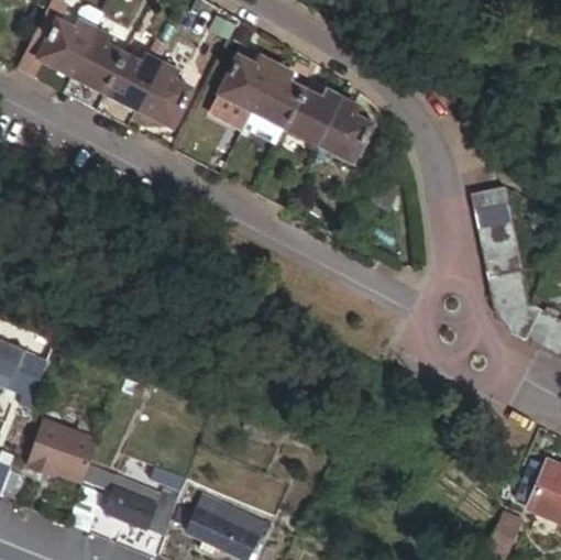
[(97,35),(102,24),(100,15),(89,10),(81,12),(75,24),(78,25),(74,34),(55,25),(36,61),(39,62),(74,79),(97,35)]
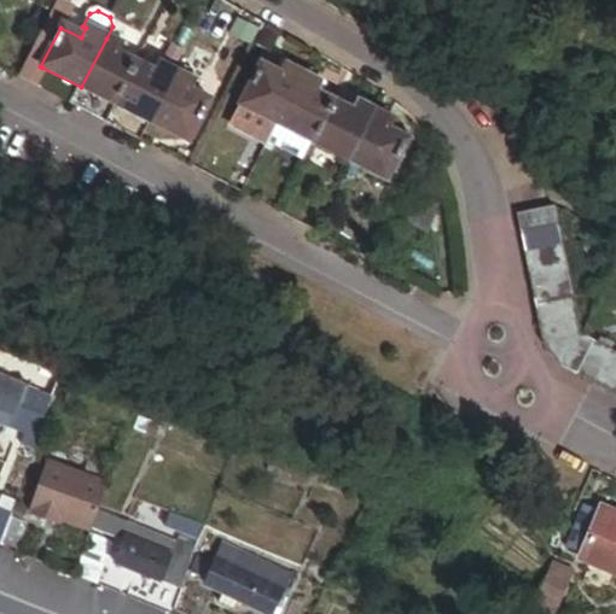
[(40,66),(60,28),(62,24),(47,16),(16,77),(34,87),(42,68),(40,66)]
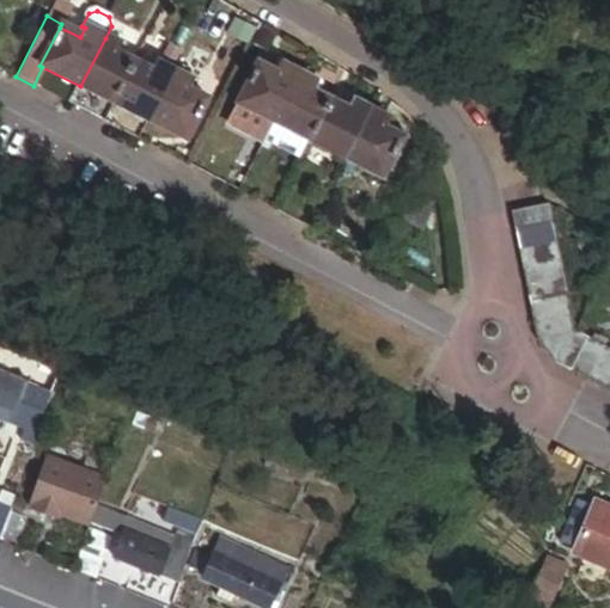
[(114,104),(135,63),(119,55),(122,47),(105,38),(80,86),(114,104)]
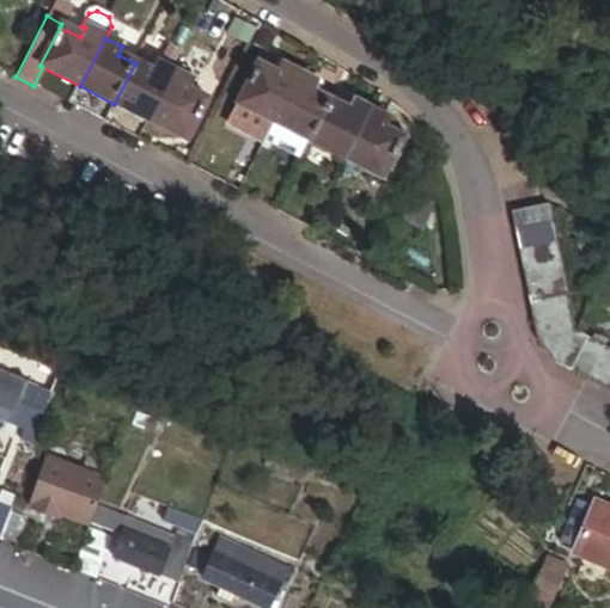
[(151,122),(176,74),(158,66),(154,73),(135,63),(114,104),(151,122)]
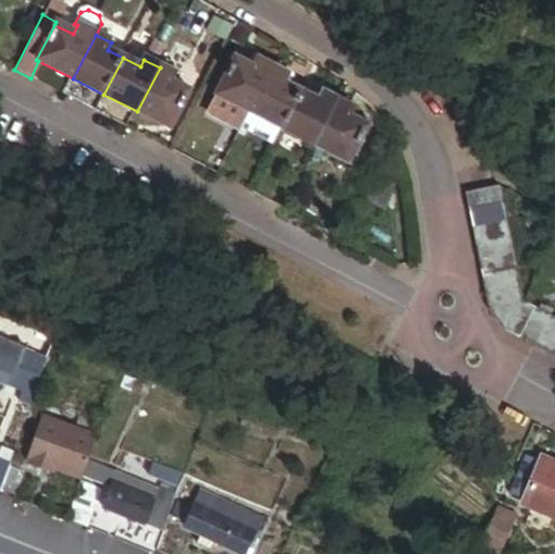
[(250,113),(273,69),(257,60),(253,68),(237,60),(219,98),(247,112),(250,113)]
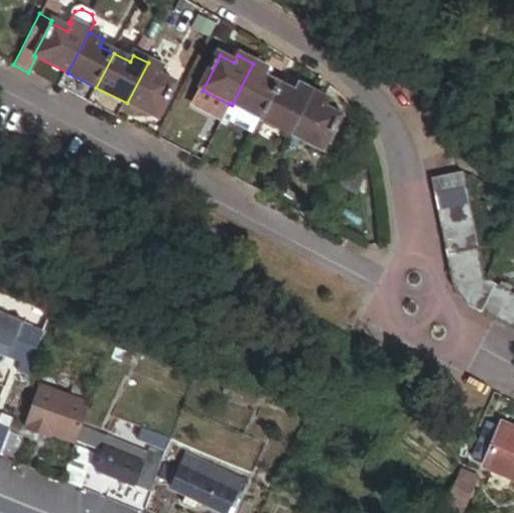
[(158,119),(175,86),(160,78),(164,71),(148,62),(127,103),(158,119)]
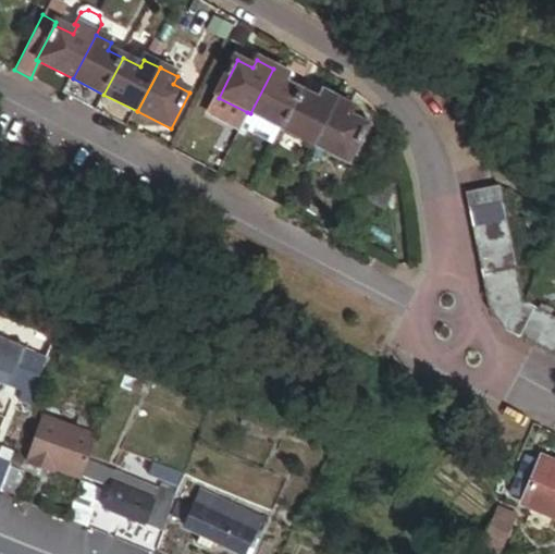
[(283,131),(303,93),(285,84),(290,76),(273,69),(250,113),(247,112),(238,128),(273,146),(281,130),(283,131)]
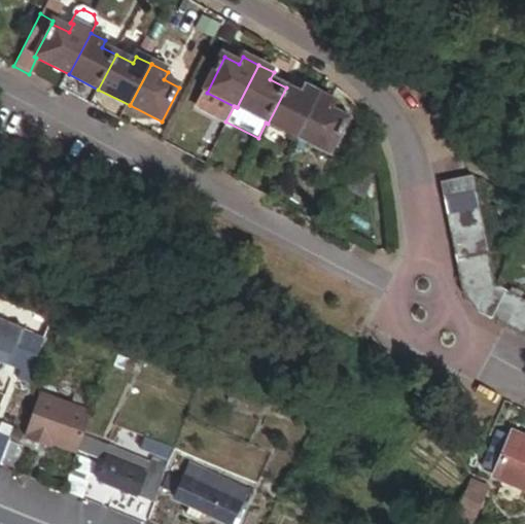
[(299,139),(319,97),(304,89),(301,95),(286,88),(268,124),(299,139)]
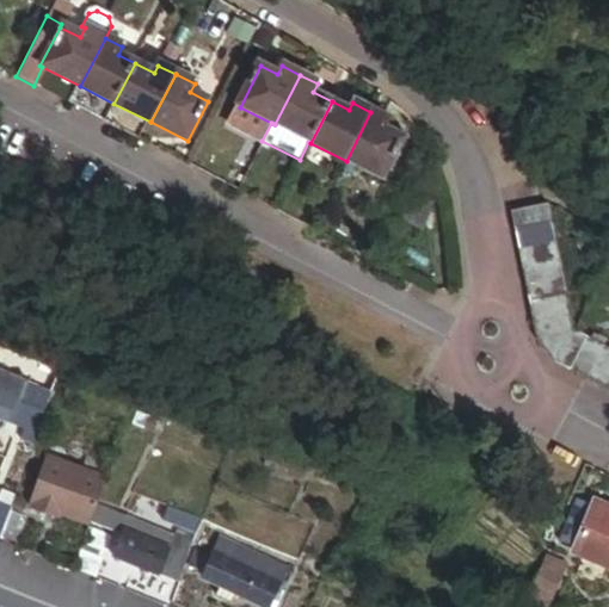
[(383,180),(404,138),(387,130),(391,122),(370,112),(346,161),(383,180)]
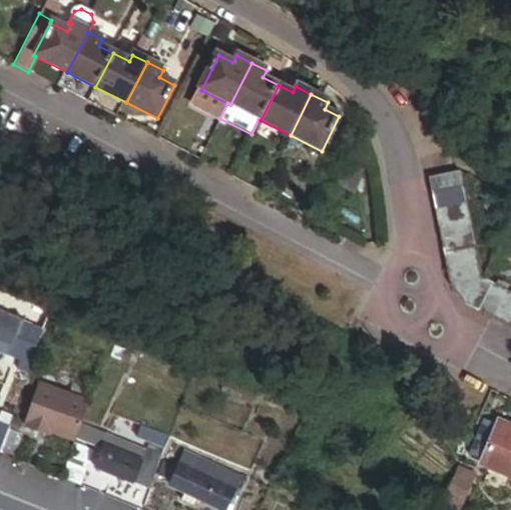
[(353,199),(363,173),(336,162),(326,188),(353,199)]
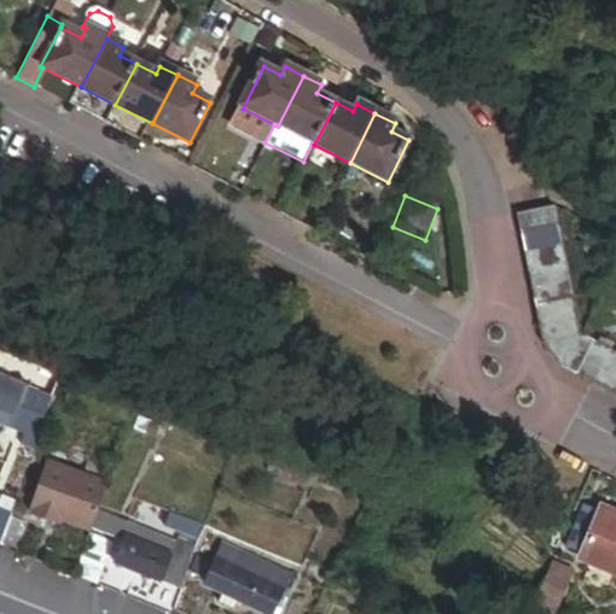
[(615,356),(606,352),(615,333),(615,262),(610,273),(600,292),(580,334),(577,334),(556,204),(517,210),(540,343),(559,369),(615,399),(615,356)]
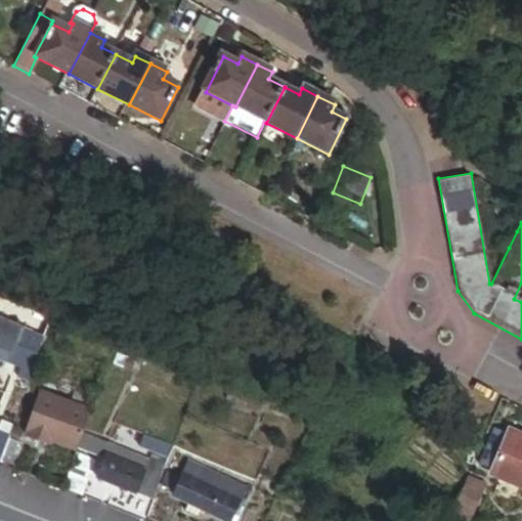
[(44,340),(0,324),(6,309),(0,306),(0,359),(6,362),(7,358),(24,364),(17,379),(29,383),(44,340)]
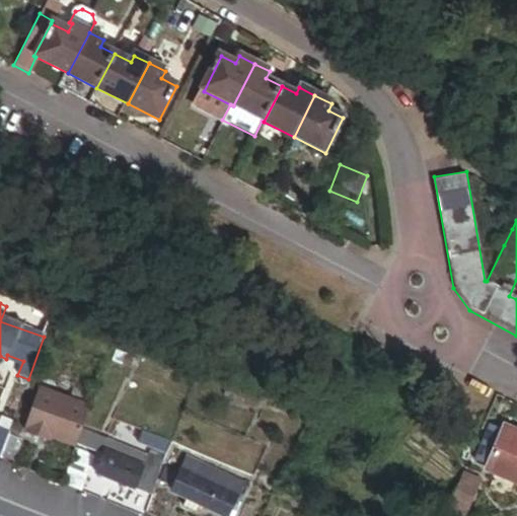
[(17,375),(23,361),(7,355),(6,359),(2,370),(17,375)]
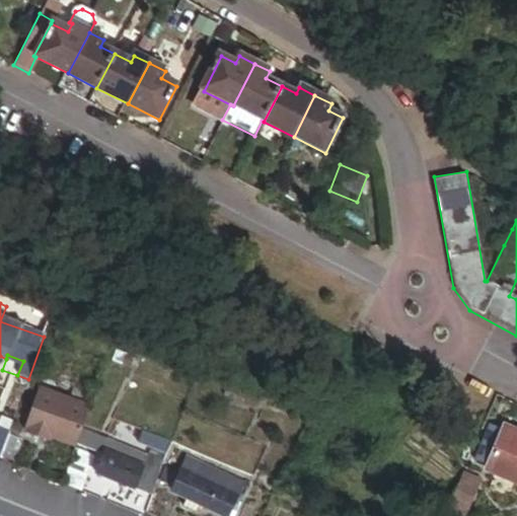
[(86,426),(95,403),(41,386),(27,425),(30,425),(28,429),(46,435),(48,433),(80,444),(86,426)]
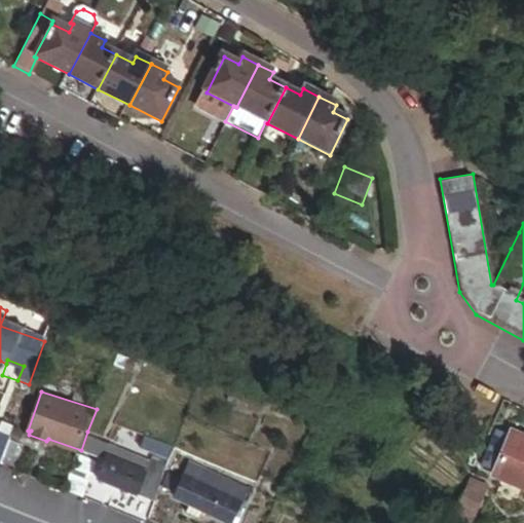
[(268,416),(272,407),(235,394),(232,404),(268,416)]
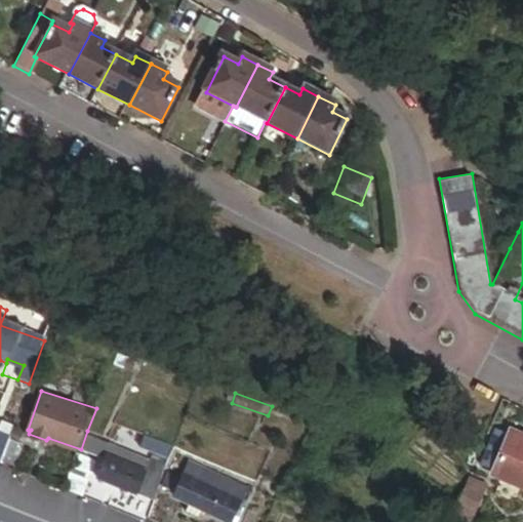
[(522,442),(506,433),(506,434),(493,428),(474,463),(522,489),(522,442)]
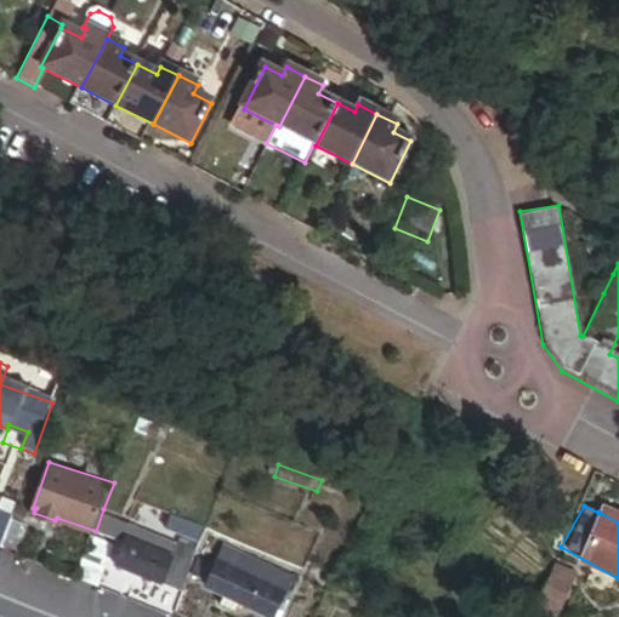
[(0,542),(11,512),(0,508),(0,542)]
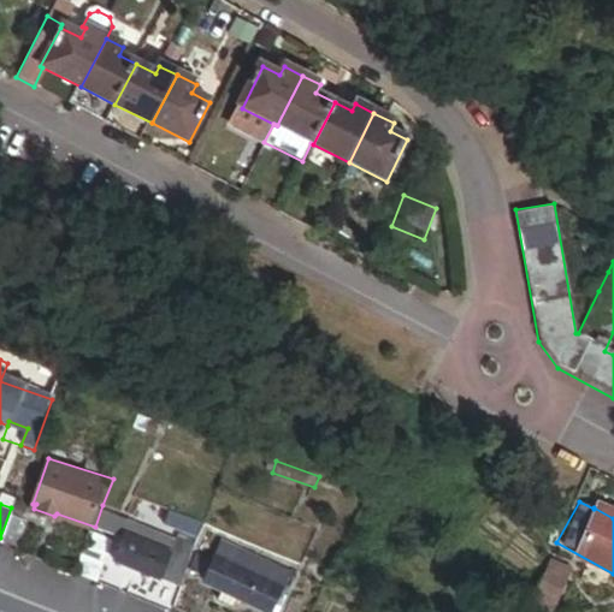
[(194,564),(210,521),(172,507),(169,520),(186,526),(182,534),(102,505),(95,527),(80,571),(101,578),(119,530),(128,533),(130,527),(181,545),(176,558),(189,563),(194,564)]
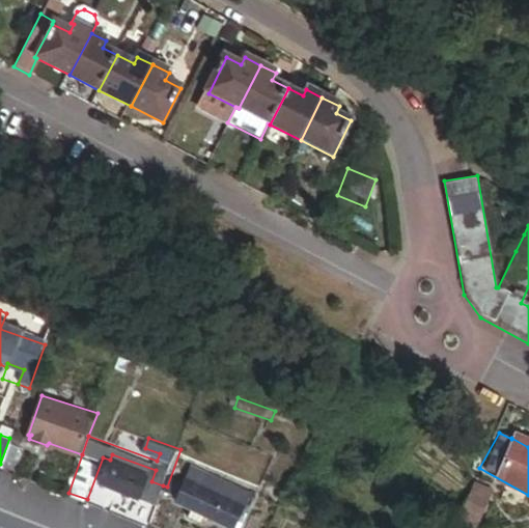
[(17,467),(25,446),(11,441),(4,463),(17,467)]
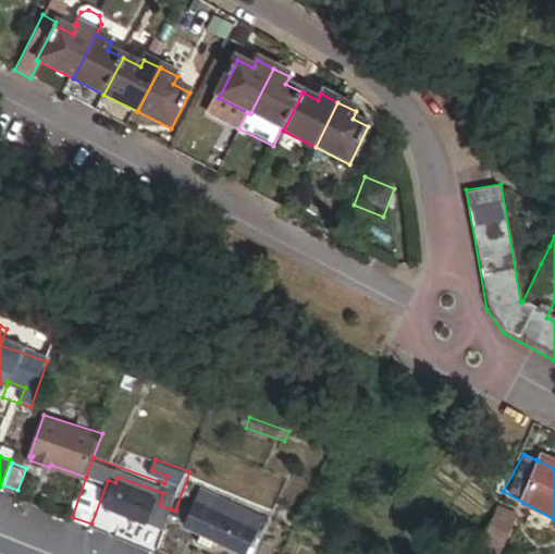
[(159,505),(163,493),(118,477),(115,482),(106,509),(164,530),(171,509),(159,505)]
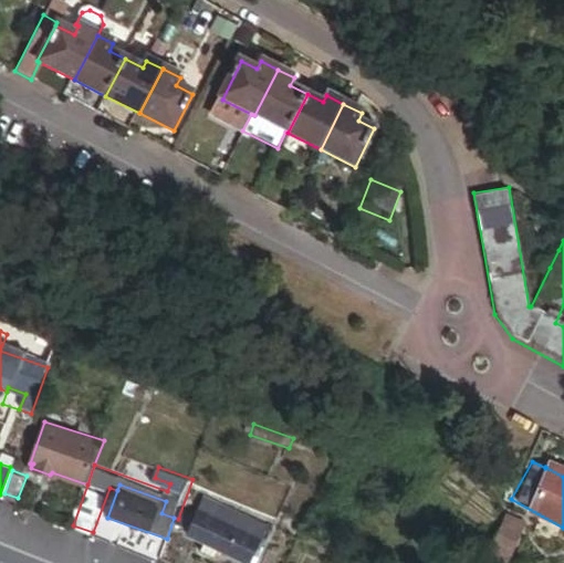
[(251,562),(267,525),(206,498),(200,512),(192,509),(190,513),(183,510),(177,523),(191,530),(189,535),(205,543),(201,550),(215,556),(218,550),(246,562),(251,562)]
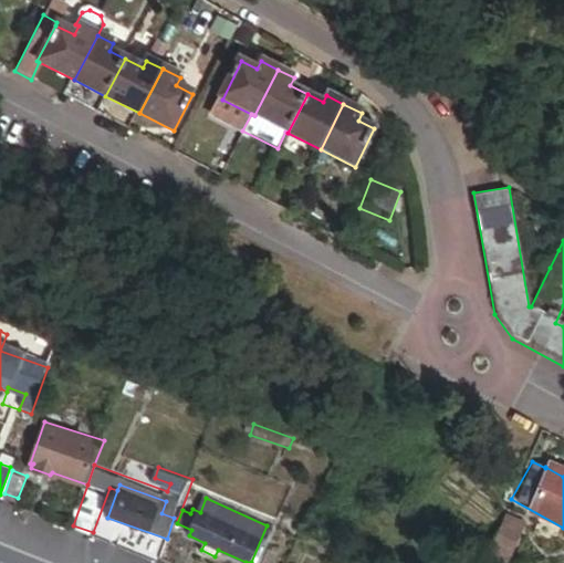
[(497,562),(520,520),(502,510),(479,552),(497,562)]
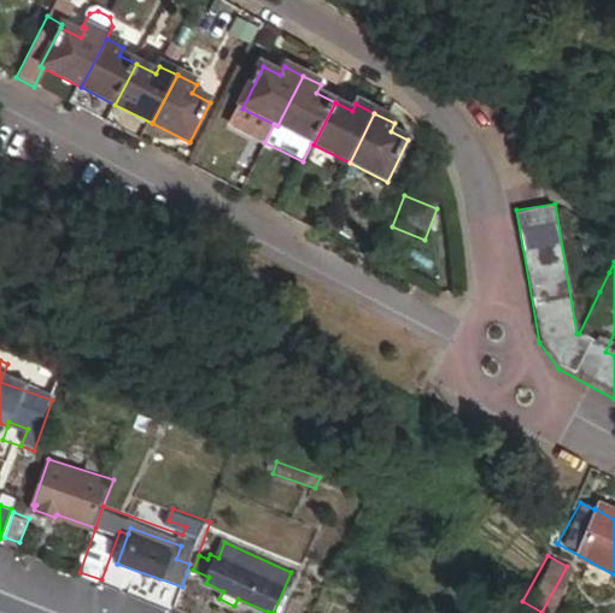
[(542,612),(522,601),(516,612),(542,612)]
